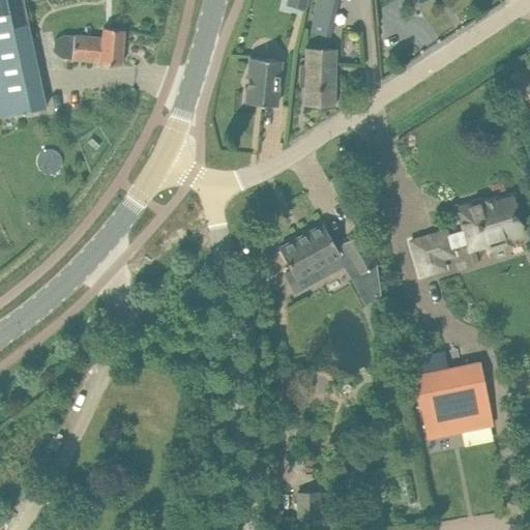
[(0,0),(0,116),(45,107),(22,0),(0,0)]
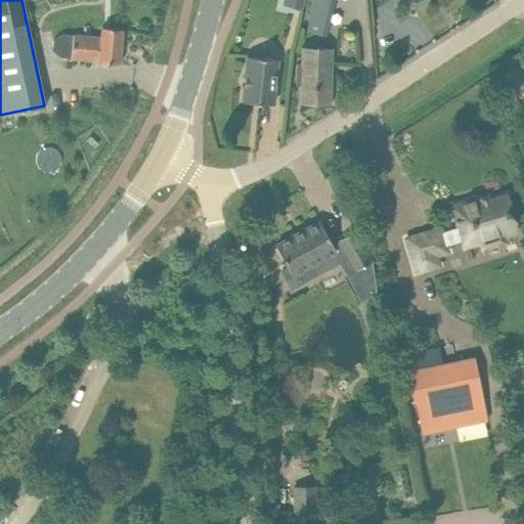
[(304,0),(282,0),(282,3),(302,8),(304,0)]
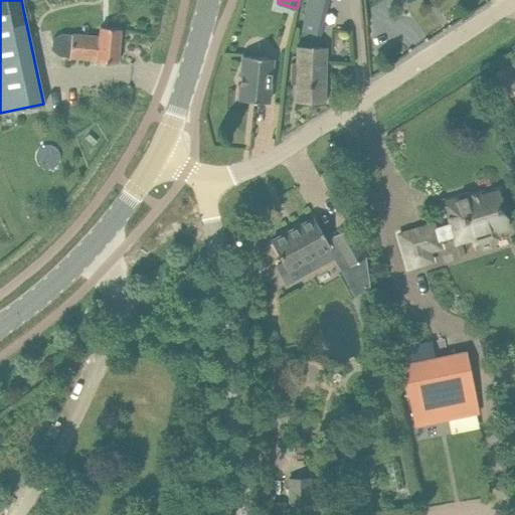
[(309,0),(302,31),(322,36),(331,0),(309,0)]
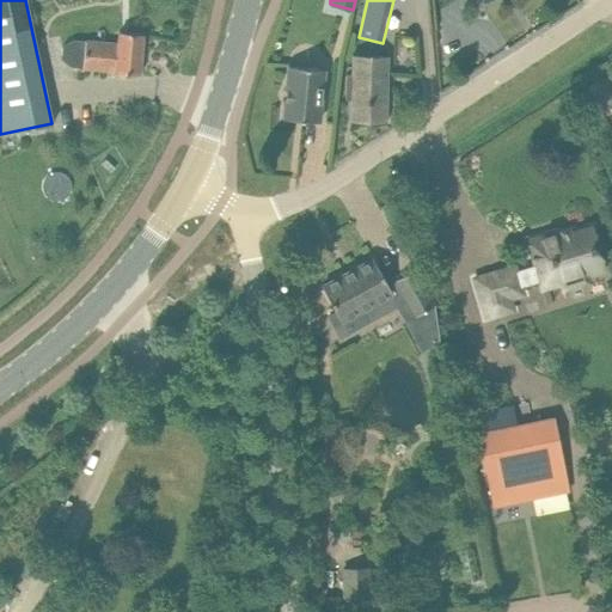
[(62,47),(61,59),(71,67),(83,68),(115,72),(139,74),(141,53),(144,35),(118,32),(117,43),(86,41),(85,42),(72,41),(62,47)]
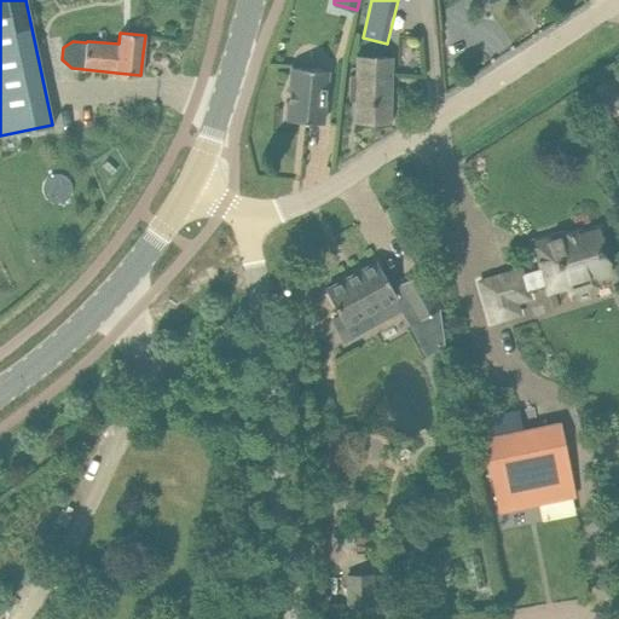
[(350,75),(350,77),(348,102),(356,102),(356,122),(389,122),(391,57),(357,56),(356,75),(350,75)]
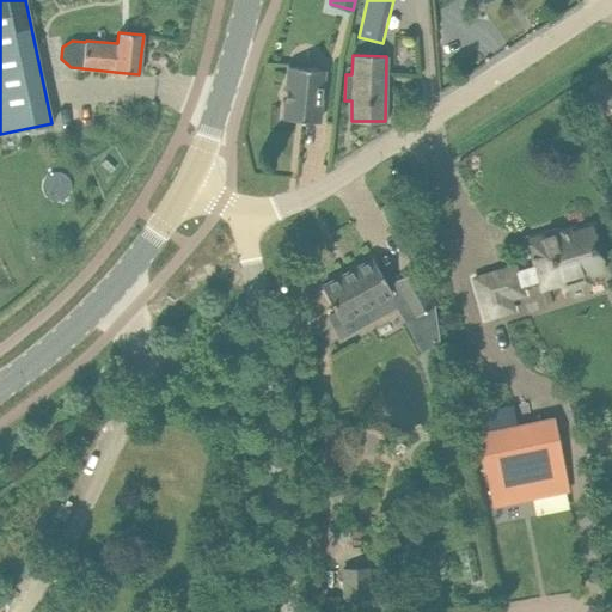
[(324,69),(289,66),(283,118),(318,122),(324,69)]
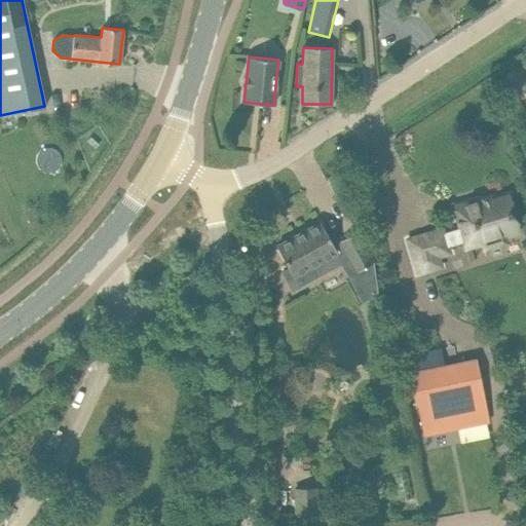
[(517,98),(525,92),(525,64),(505,73),(517,98)]
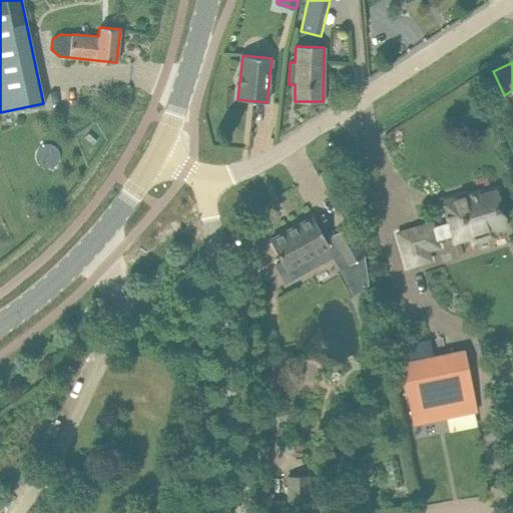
[(431,223),(397,233),(407,267),(432,259),(430,251),(442,247),(439,239),(450,236),(453,244),(469,240),(470,245),(496,238),(494,232),(508,228),(496,189),(480,194),(479,190),(442,201),(448,221),(432,226),(431,223)]
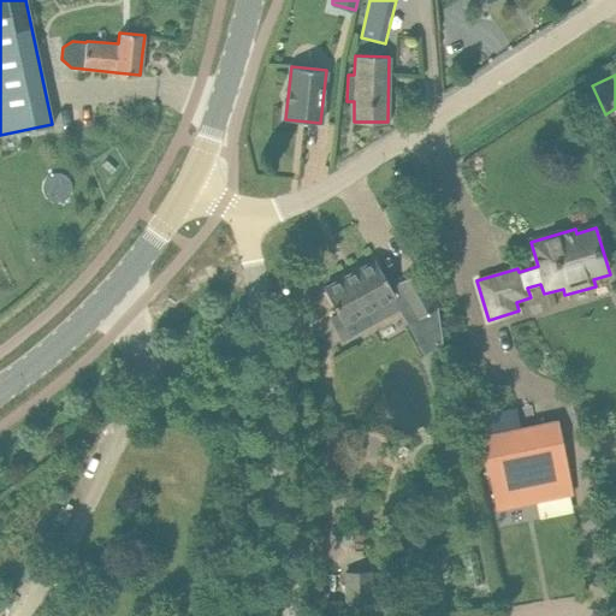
[(375,260),(324,288),(338,314),(330,319),(336,329),(344,324),(350,335),(371,324),(365,313),(395,296),(375,260)]
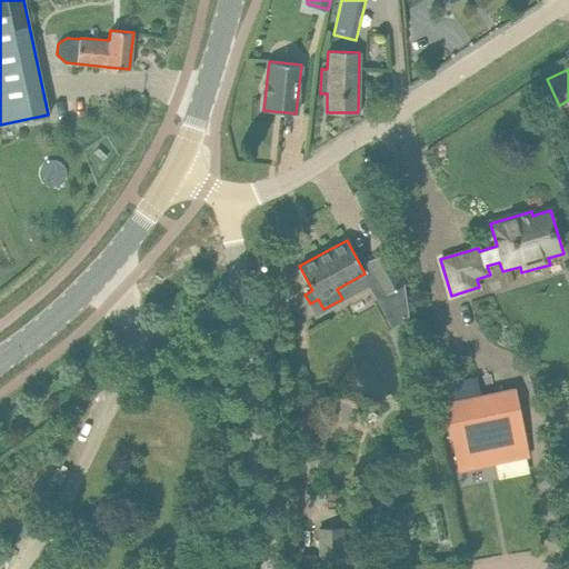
[(387,250),(368,260),(387,296),(398,289),(397,287),(405,282),(387,250)]
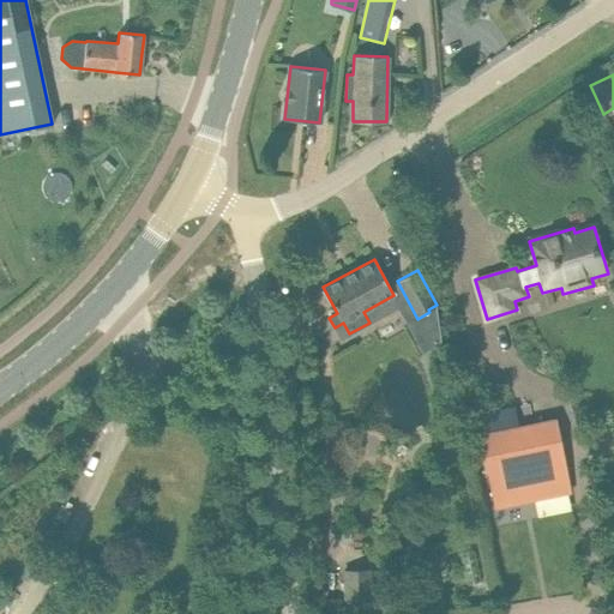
[(480,434),(489,482),(494,507),(571,492),(555,420),(480,434)]
